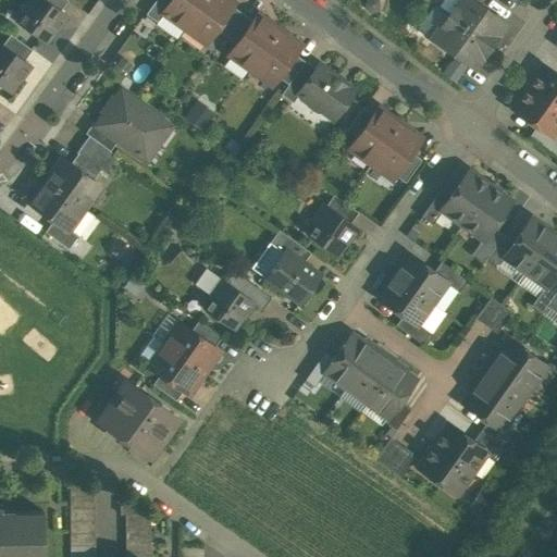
[(44,0),(27,0),(22,10),(26,13),(19,24),(46,44),(61,22),(63,23),(67,16),(60,12),(44,0)]
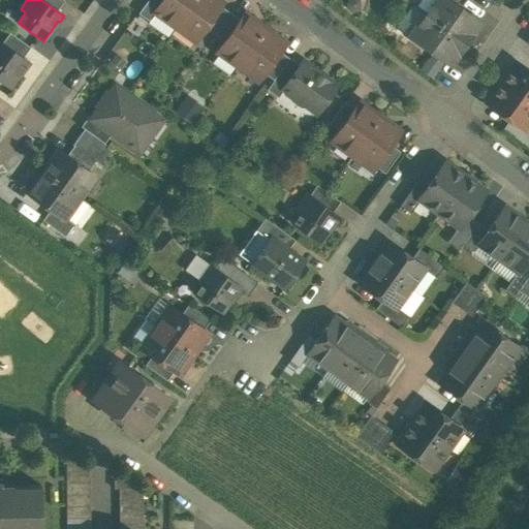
[(65,1),(63,0),(41,0),(57,11),(65,1)]
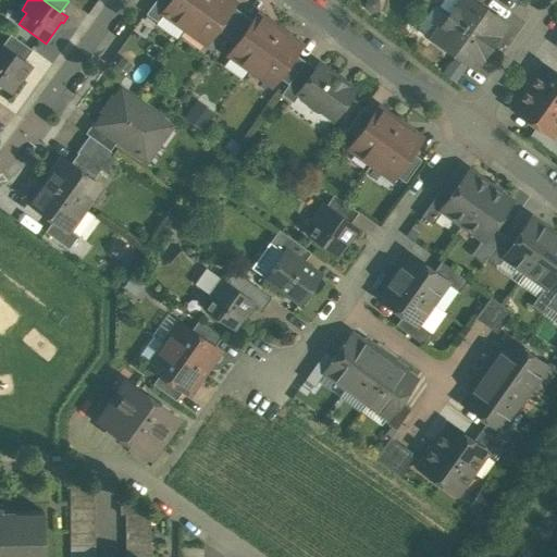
[(156,0),(146,14),(157,22),(163,14),(162,13),(171,0),(156,0)]
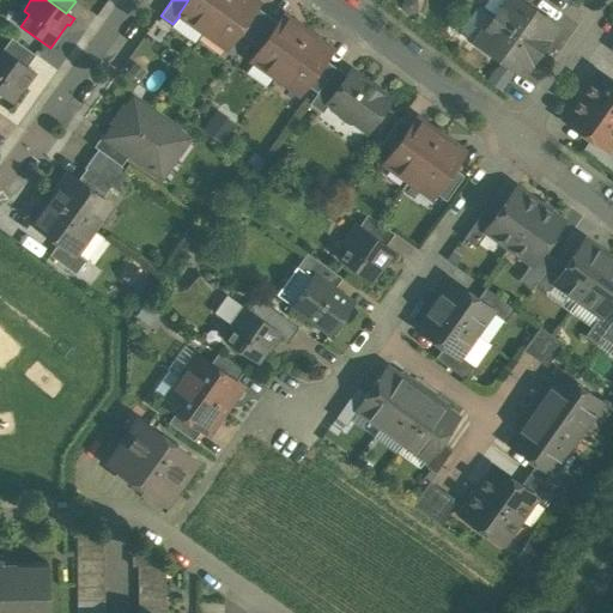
[(188,0),(178,14),(180,16),(202,31),(224,0),(188,0)]
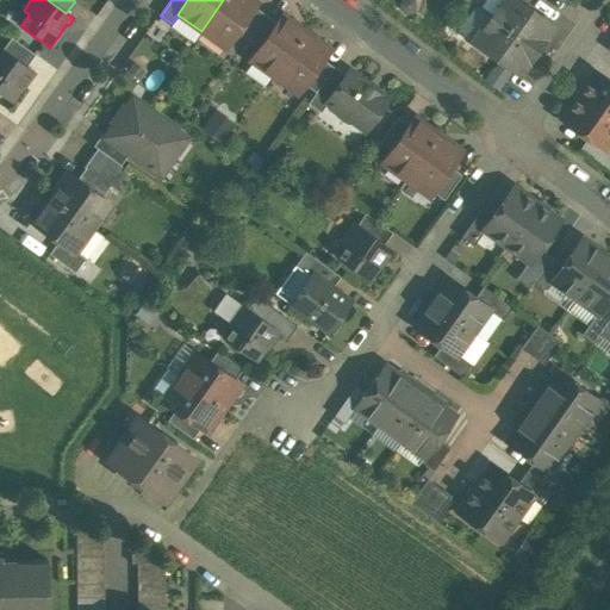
[(251,0),(223,0),(201,31),(224,48),(236,32),(254,7),(256,4),(251,0)]
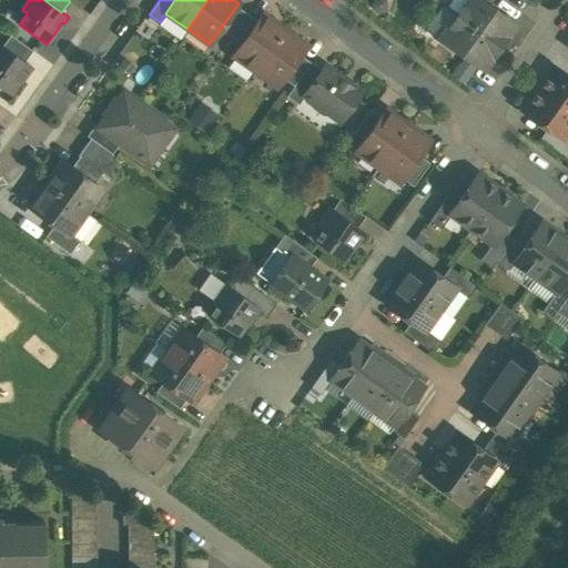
[(467,0),(456,17),(499,48),(515,26),(488,6),(479,0),(467,0)]
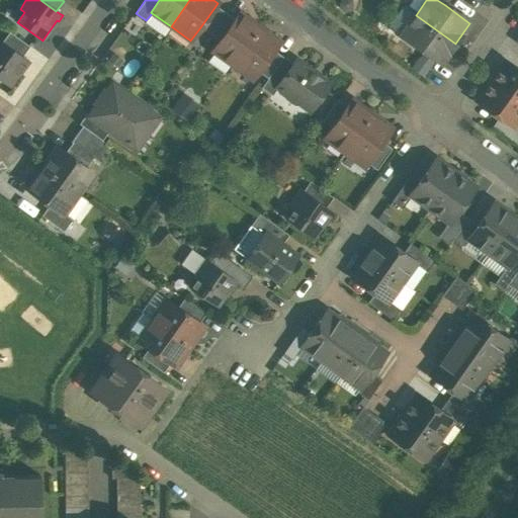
[(216,6),(200,27),(209,34),(225,13),(216,6)]
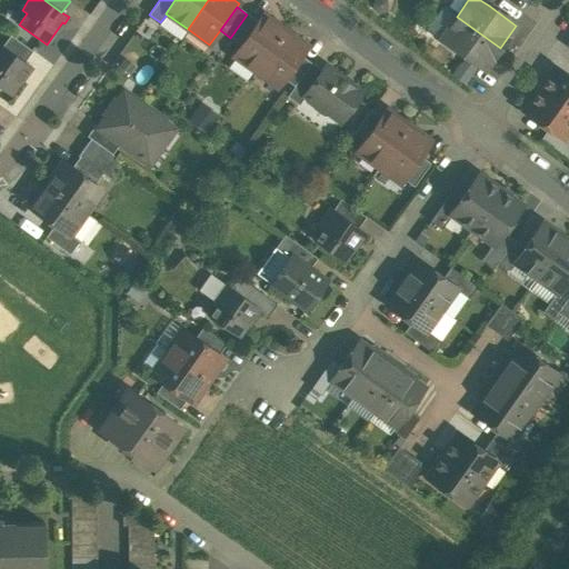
[(247,15),(230,38),(241,46),(258,22),(247,15)]
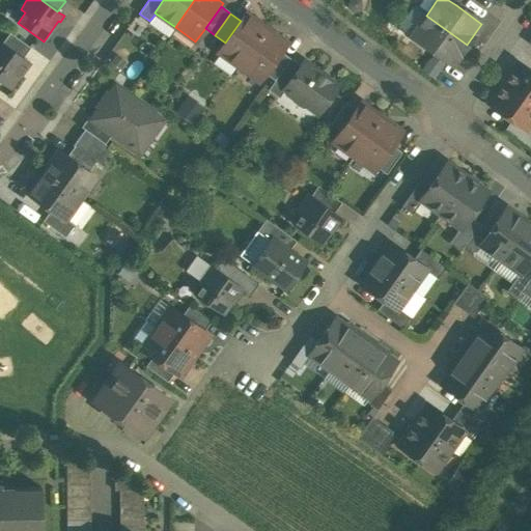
[(225,43),(218,52),(239,66),(266,28),(246,15),(225,43)]
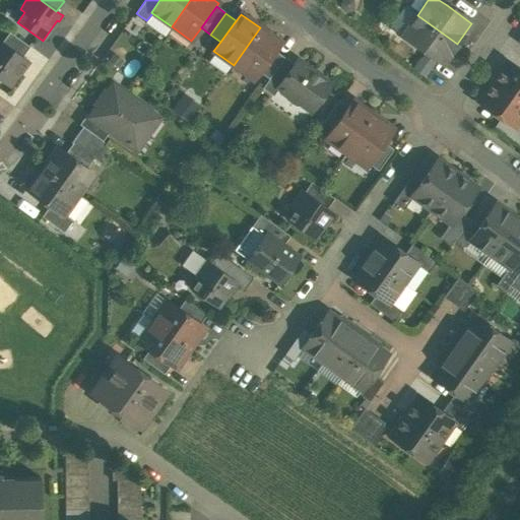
[(417,15),(403,36),(443,64),(457,44),(417,15)]
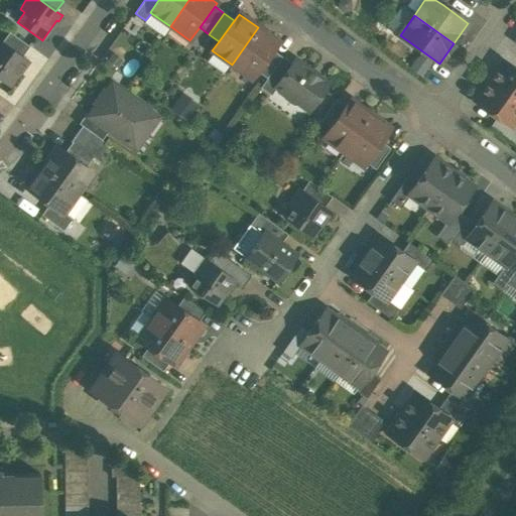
[(258,27),(232,65),(251,80),(257,72),(272,50),(278,42),(258,27)]
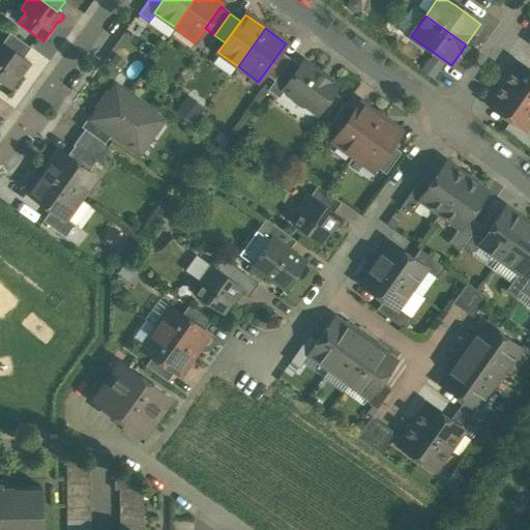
[(30,48),(9,33),(2,43),(23,58),(30,48)]
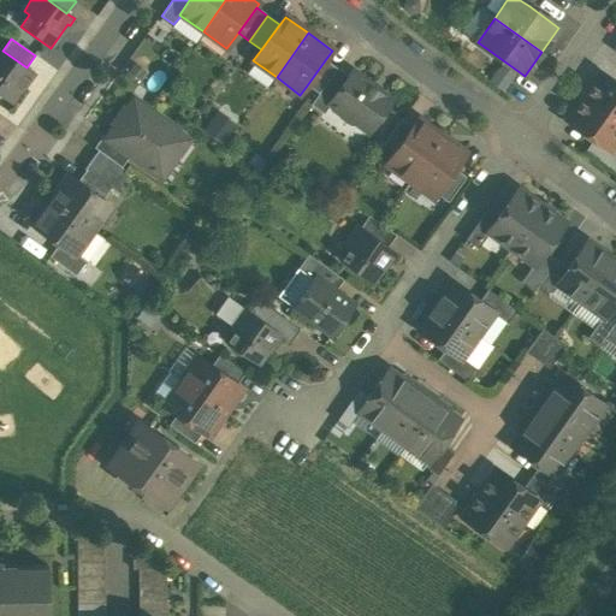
[(0,48),(0,95),(11,104),(28,80),(30,81),(35,73),(27,67),(3,51),(0,48)]
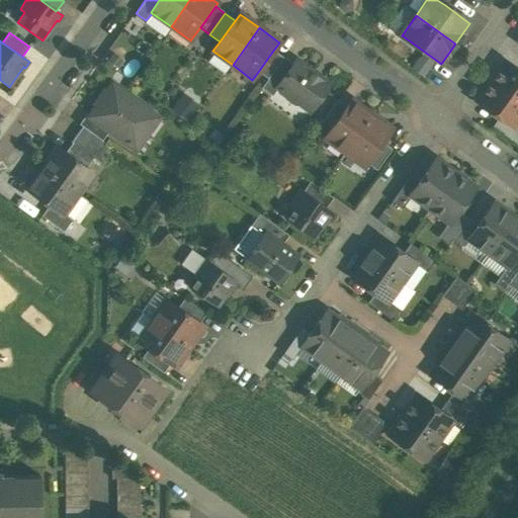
[(273,51),(258,72),(267,79),(282,58),(273,51)]
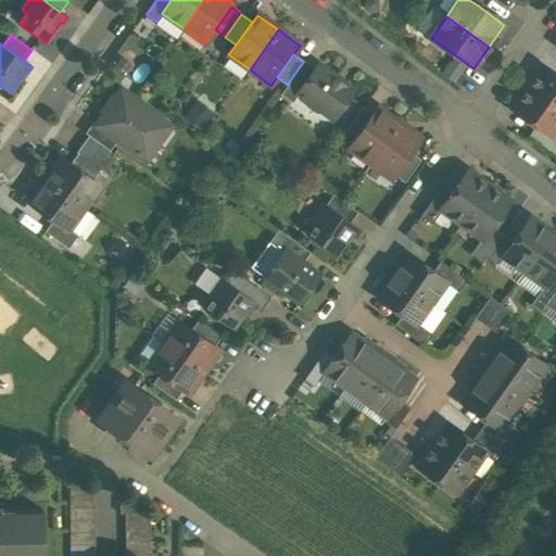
[(287,85),(280,95),(291,103),(298,93),(297,93),(314,70),(303,62),(287,85)]
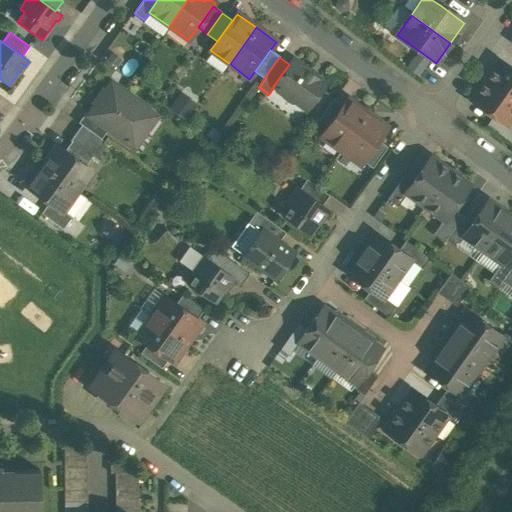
[(289,64),(273,86),(274,86),(284,93),(285,97),(292,102),(296,101),(306,109),(325,83),(292,60),(289,64)]
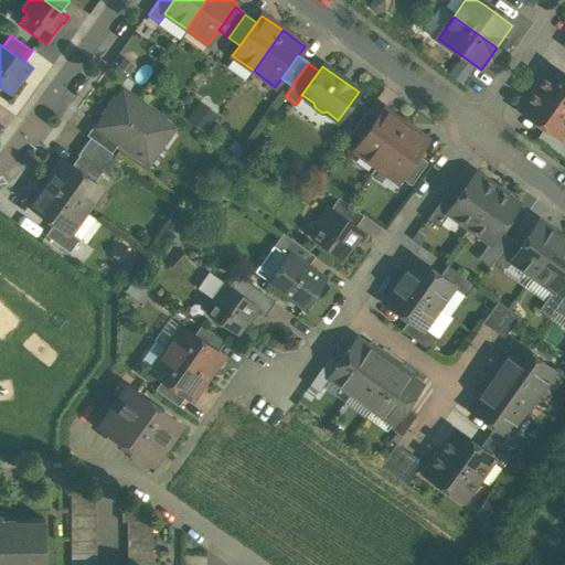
[(564,77),(551,67),(535,88),(564,109),(564,77)]
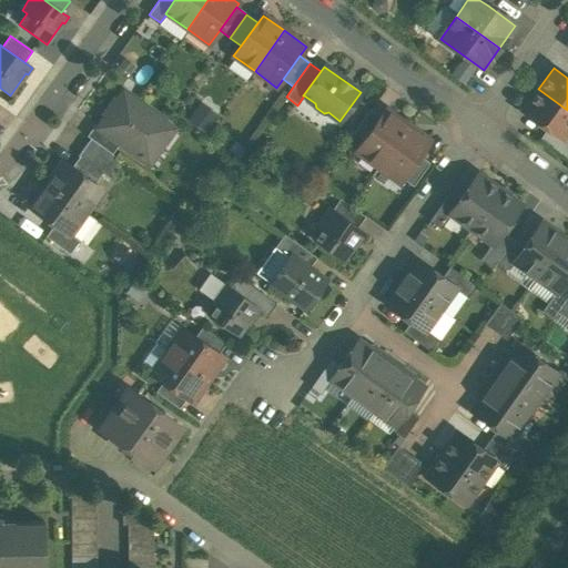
[(567,131),(567,110),(538,89),(523,111),(547,129),(563,140),(564,138),(567,131)]
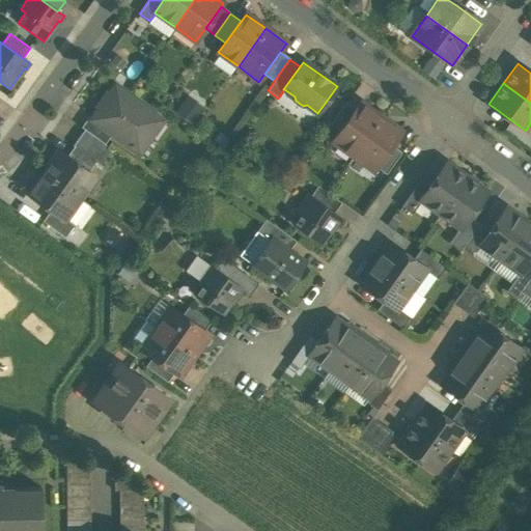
[(92,118),(91,119),(112,134),(134,149),(145,134),(150,137),(163,120),(115,86),(92,118)]
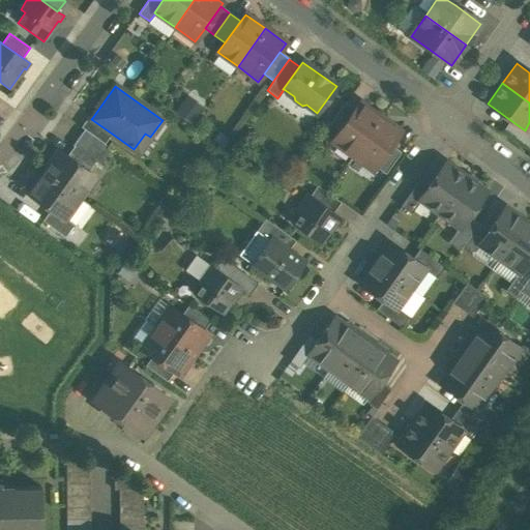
[(185,94),(177,113),(194,120),(202,101),(185,94)]
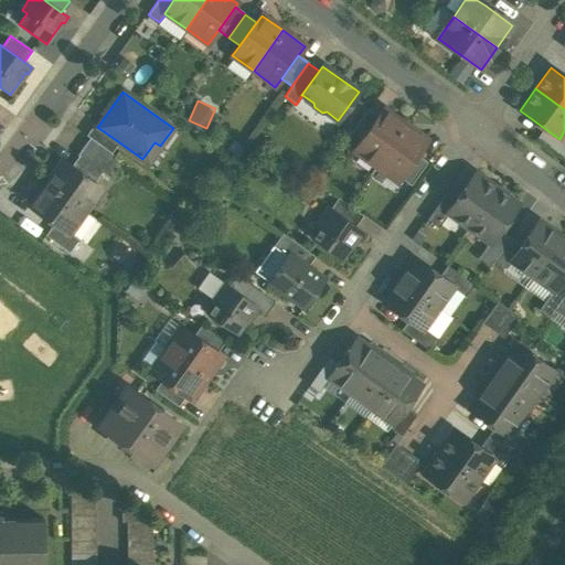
[(368,109),(351,132),(362,140),(379,117),(368,109)]
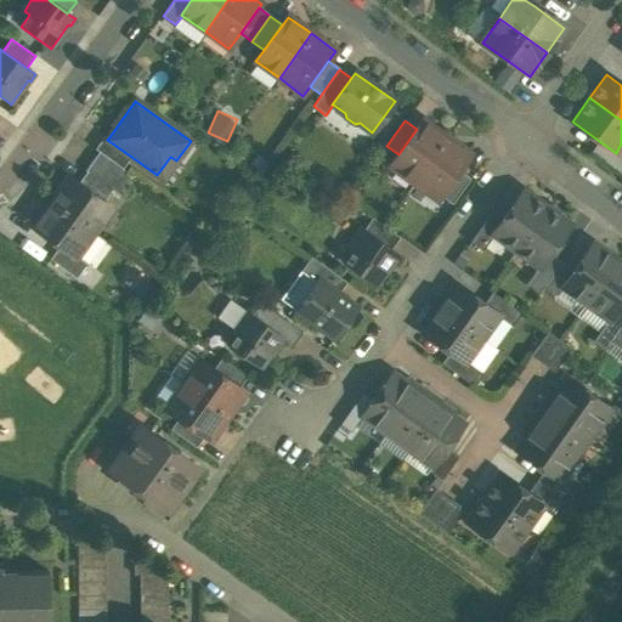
[(399,154),(390,167),(413,184),(446,137),(423,120),(399,154)]
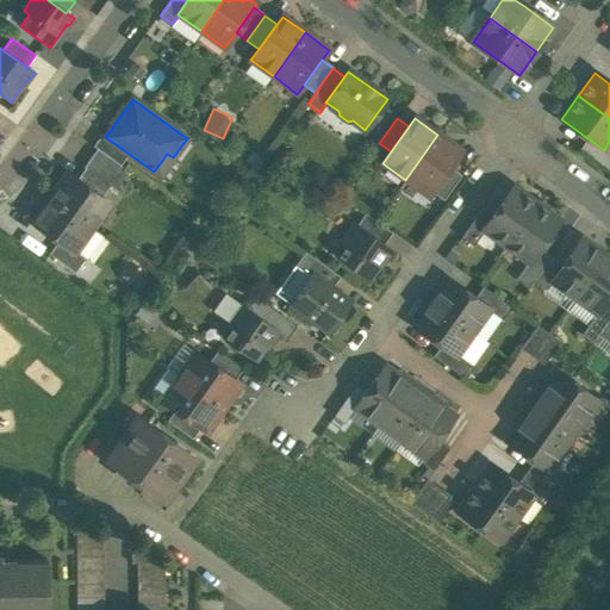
[(129,154),(105,137),(106,136),(103,134),(93,145),(97,149),(120,166),(129,154)]
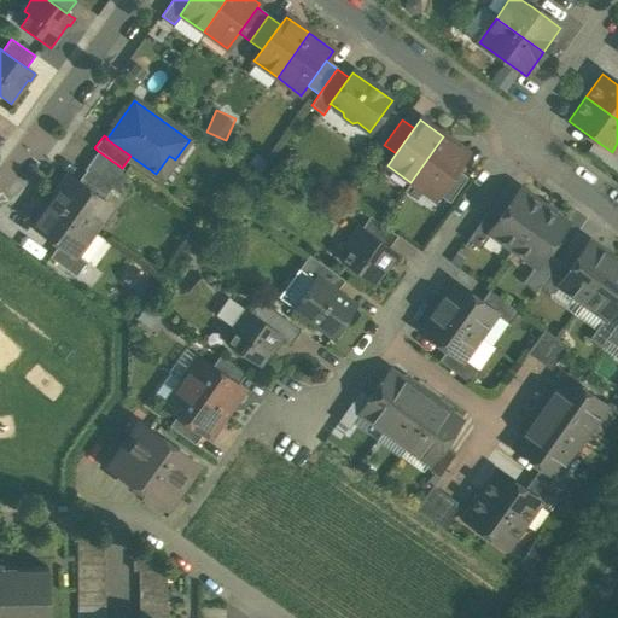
[(443,136),(410,182),(435,199),(437,194),(455,169),(467,153),(443,136)]
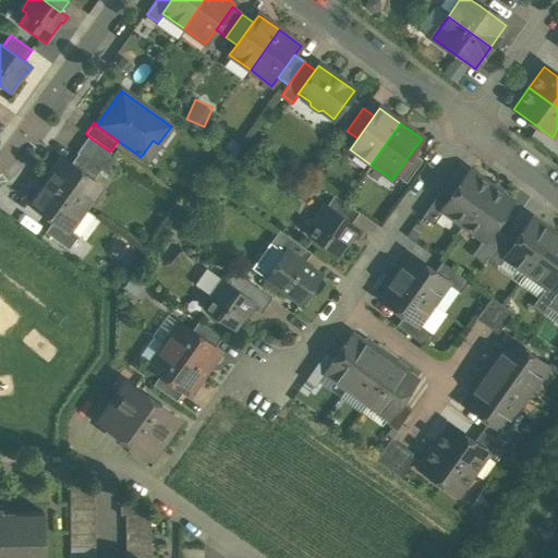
[(553,137),(537,126),(530,136),(557,156),(557,138),(554,135),(553,137)]
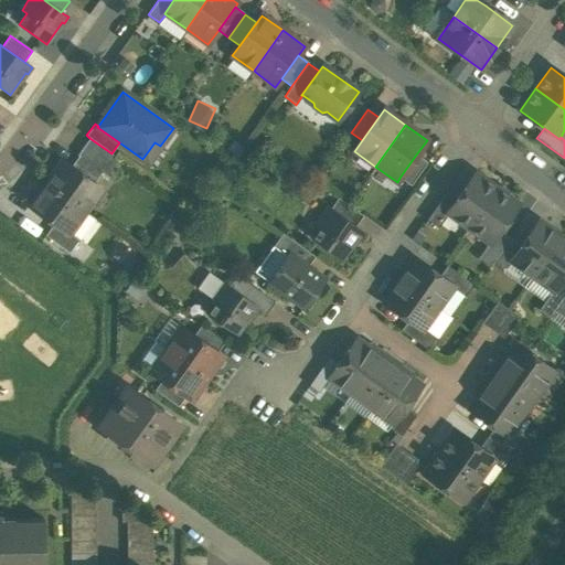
[(112,153),(89,138),(77,155),(78,156),(102,172),(109,179),(121,161),(112,153)]
